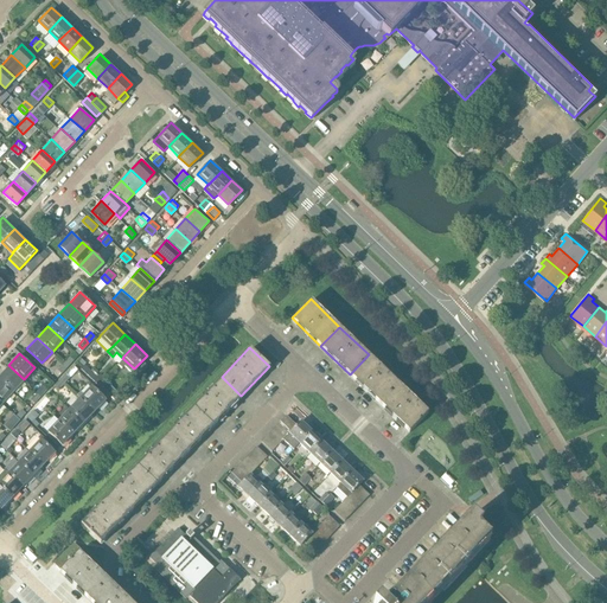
[(63,361),(68,365),(74,358),(69,354),(63,361)]
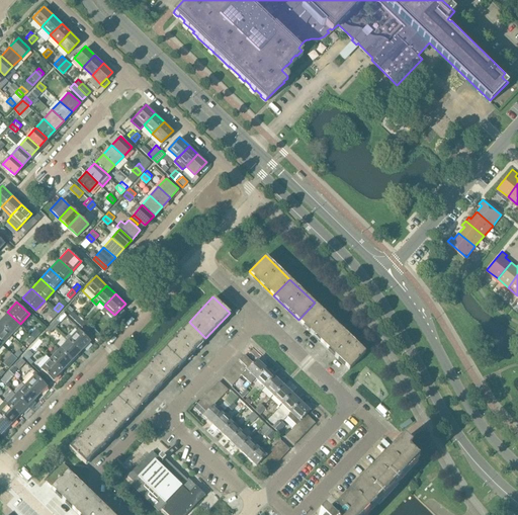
[(324,344),(340,327),(315,303),(298,320),(324,344)]
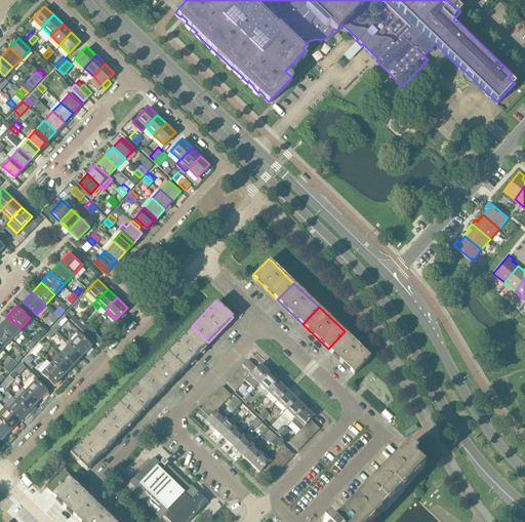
[(66,313),(75,322),(79,319),(74,314),(69,309),(66,313)]
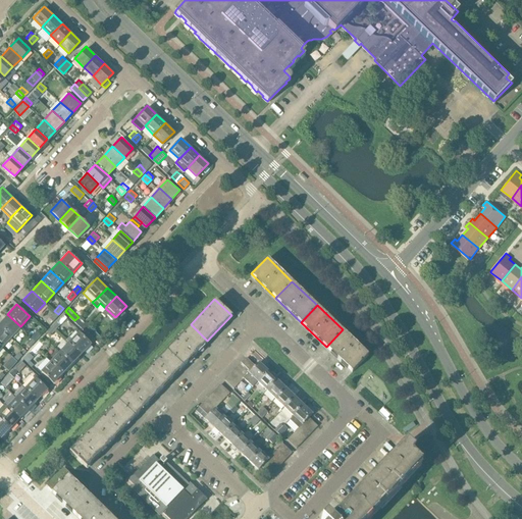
[(58,314),(54,311),(49,316),(53,320),(58,314)]
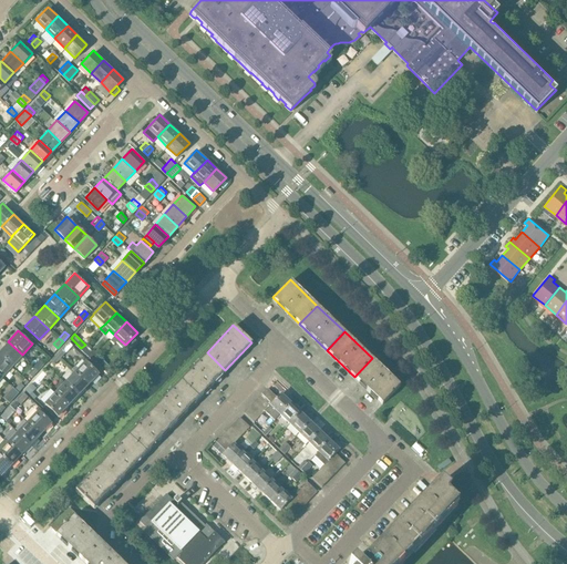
[(22,355),(8,341),(0,349),(0,352),(12,365),(22,355)]
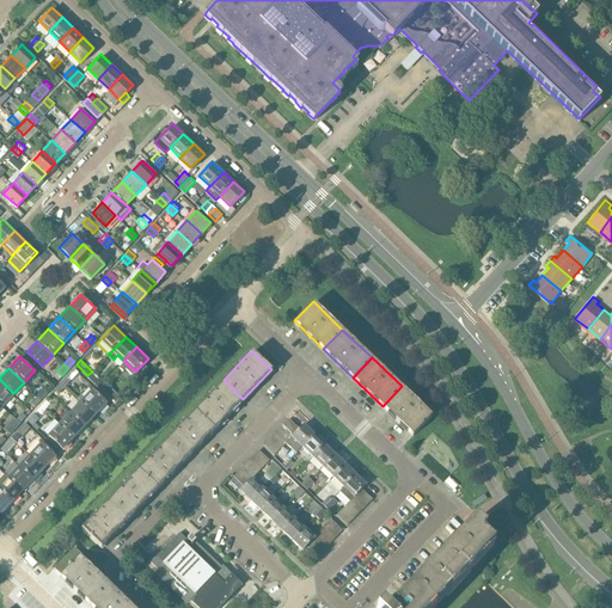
[(92,372),(87,375),(99,386),(105,380),(101,375),(98,378),(92,372)]
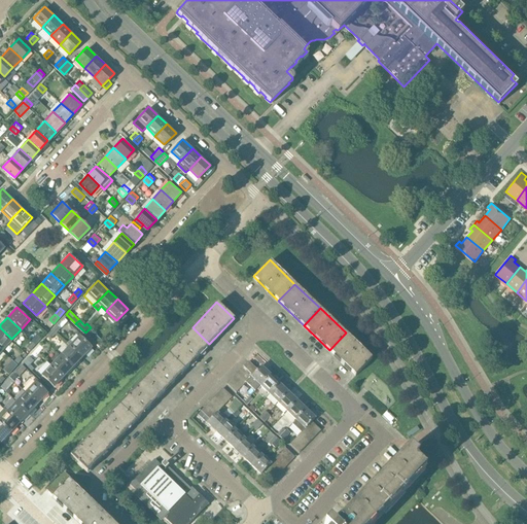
[(53,327),(56,332),(61,325),(58,322),(53,327)]
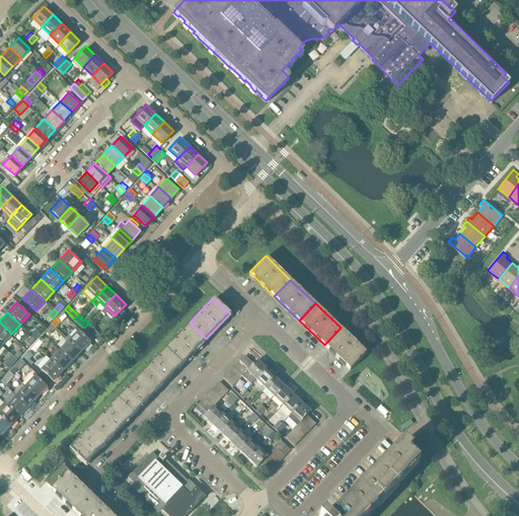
[(11,334),(0,322),(0,341),(3,344),(11,334)]
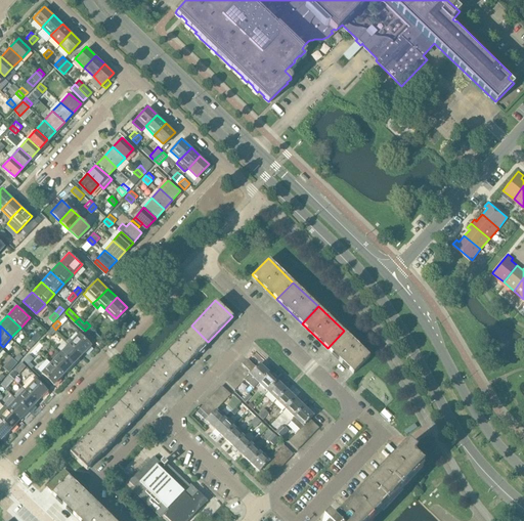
[(47,332),(50,336),(55,330),(52,326),(47,332)]
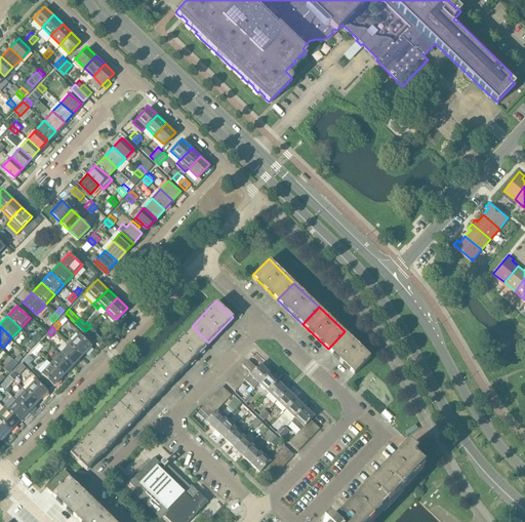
[(85,331),(90,337),(96,331),(90,326),(85,331)]
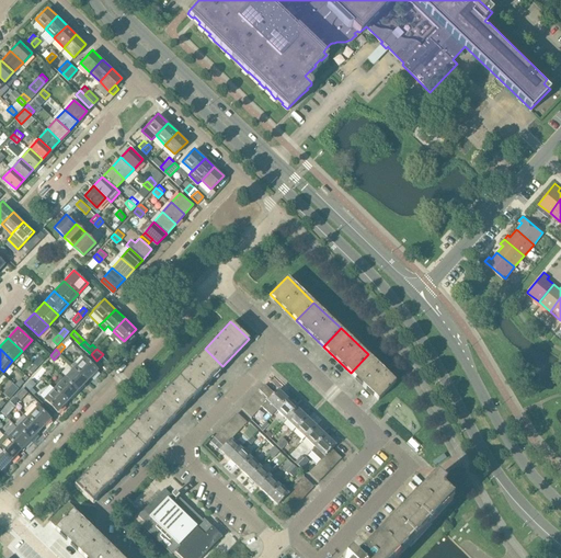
[(222,366),(205,349),(179,375),(197,393),(222,366)]
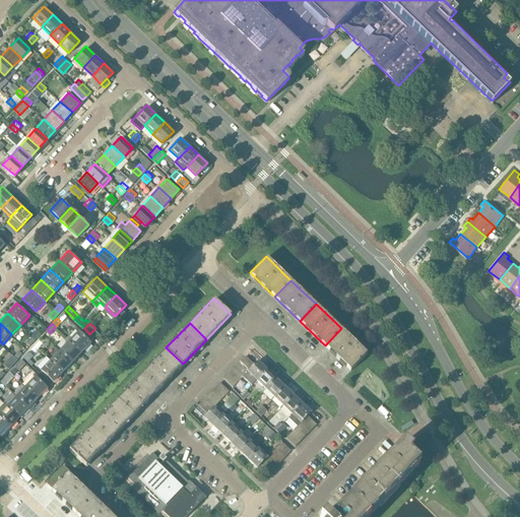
[(341,328),(325,345),(349,369),(350,369),(367,352),(341,328)]
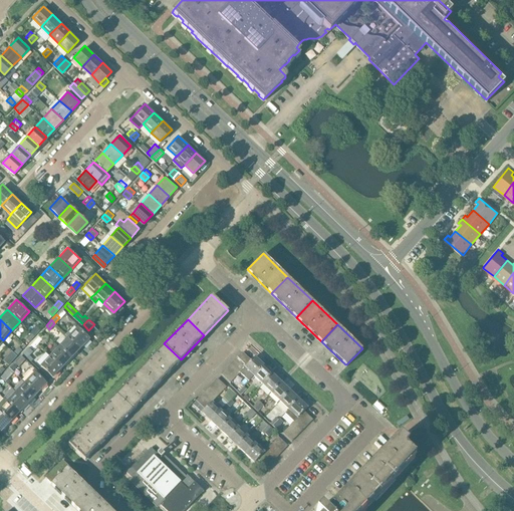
[(31,331),(34,334),(39,328),(36,325),(31,331)]
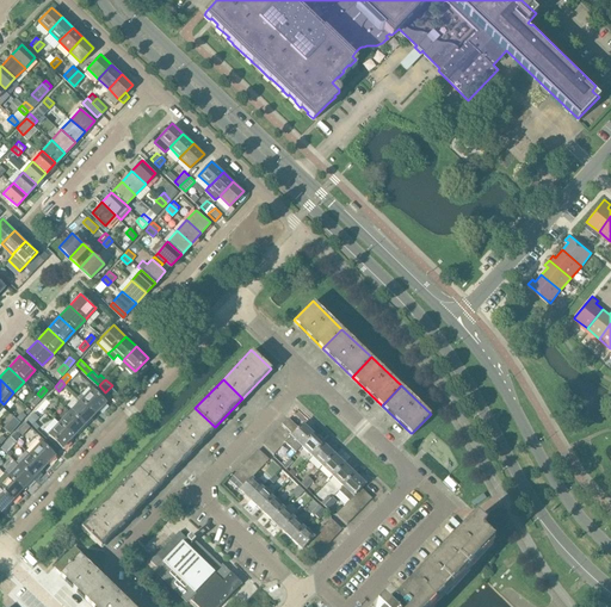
[(80,398),(94,413),(106,401),(92,386),(80,398)]
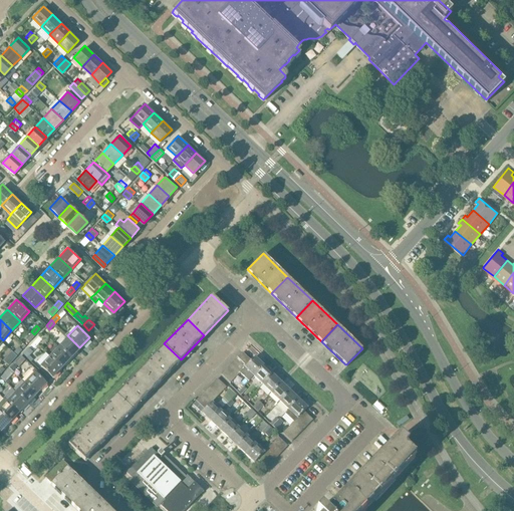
[(34,334),(31,331),(26,336),(29,340),(34,334)]
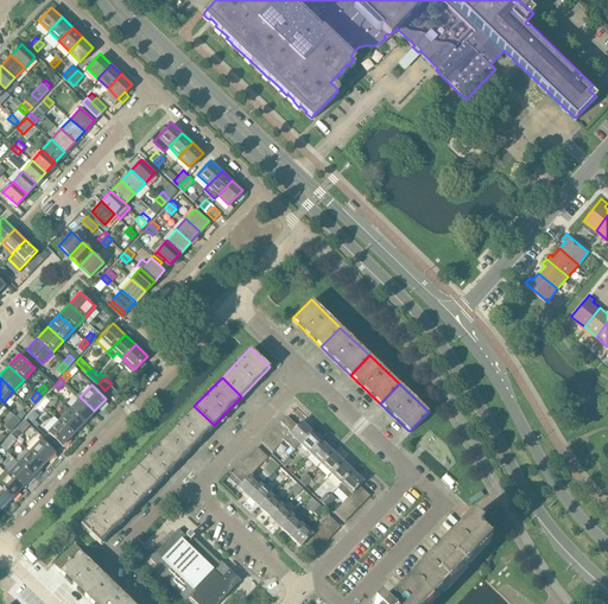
[(39,401),(44,405),(50,399),(45,394),(39,401)]
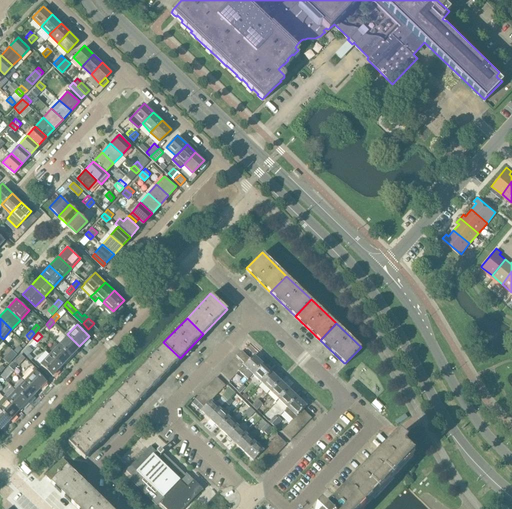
[(79,346),(67,334),(58,344),(70,355),(79,346)]
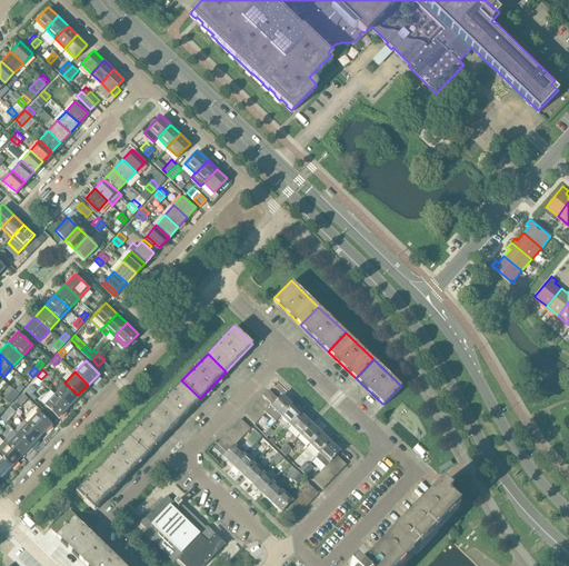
[(41,379),(37,376),(31,381),(36,386),(41,379)]
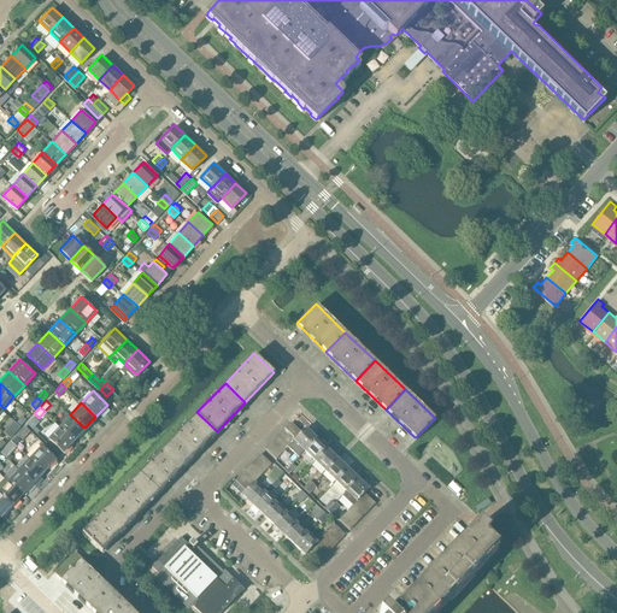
[(217,431),(197,412),(168,442),(188,461),(217,431)]
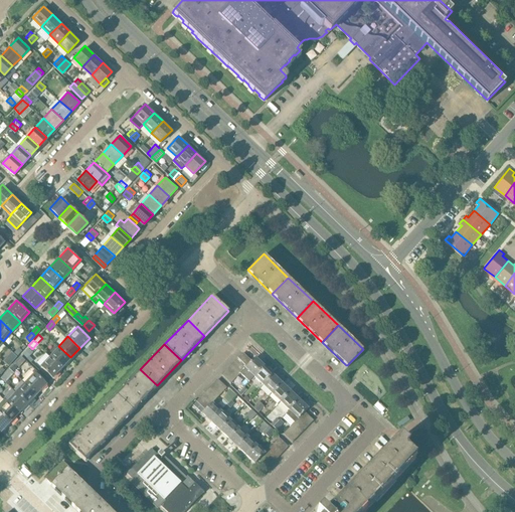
[(13,351),(17,354),(22,349),(18,345),(13,351)]
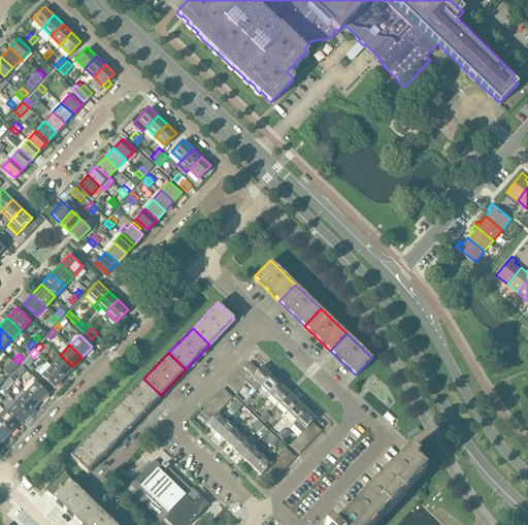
[(29,355),(24,361),(27,365),(33,359),(29,355)]
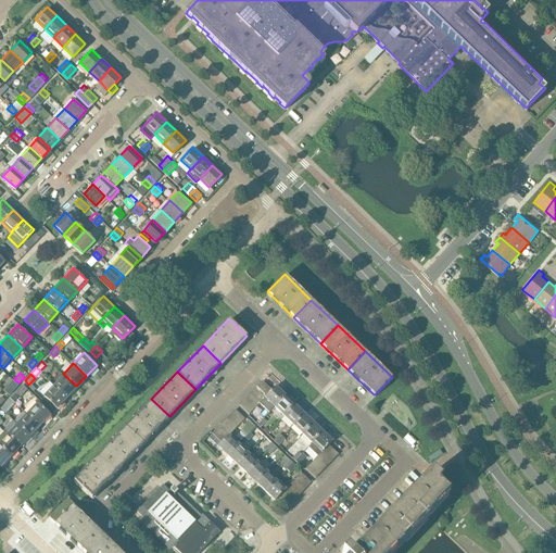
[(76,386),(63,374),(53,384),(66,397),(76,386)]
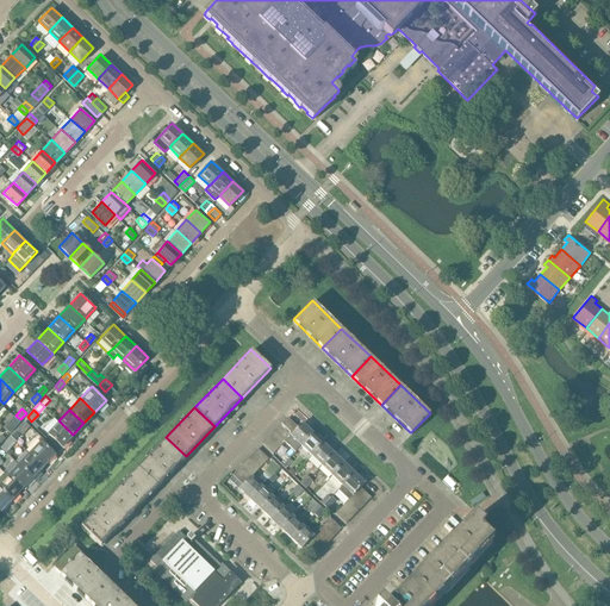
[(20,419),(16,416),(10,423),(14,426),(20,419)]
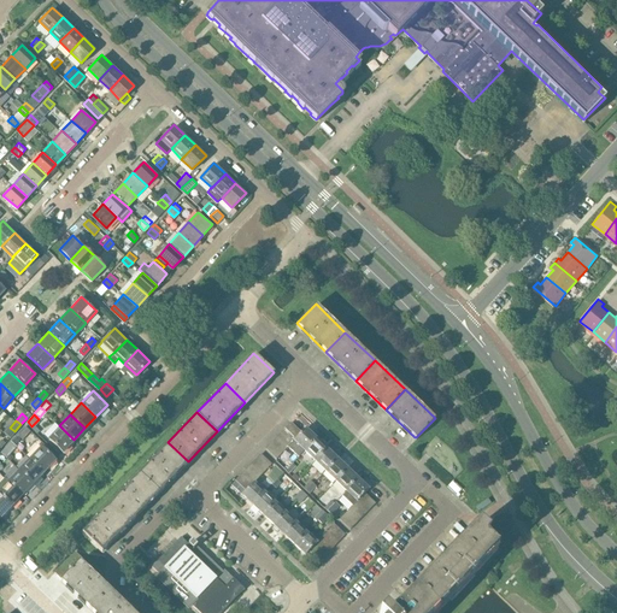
[(297,435),(301,430),(291,420),(286,425),(297,435)]
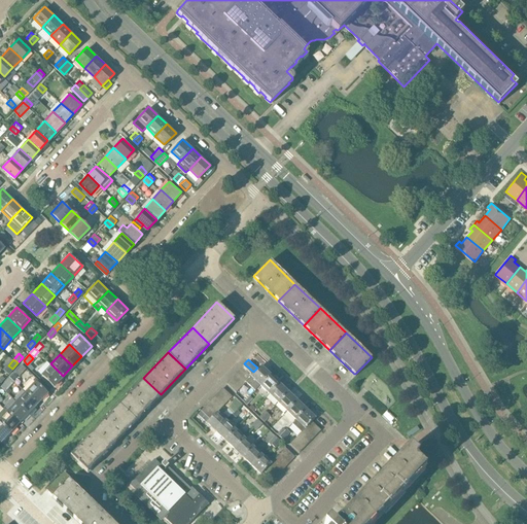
[(63,376),(50,363),(41,374),(54,385),(63,376)]
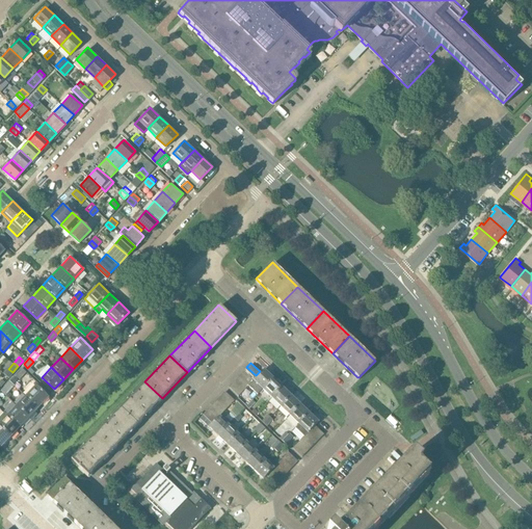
[(256,375),(246,367),(242,371),(251,380),(253,378),(256,375)]
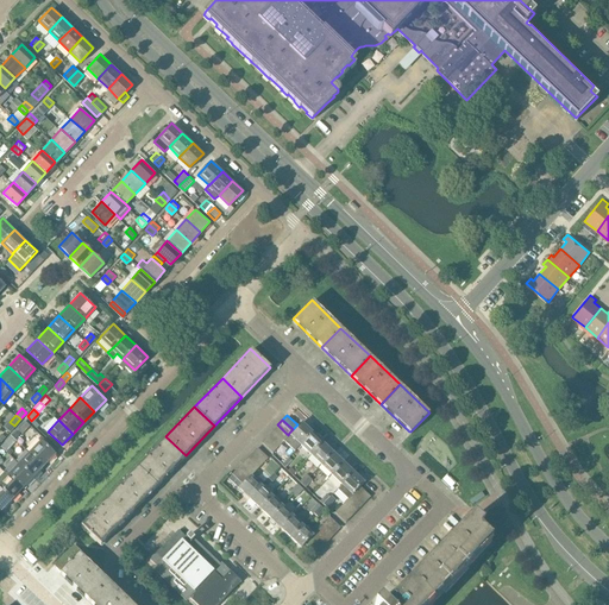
[(301,421),(297,424),(293,429),(289,433),(300,443),(312,430),(301,421)]
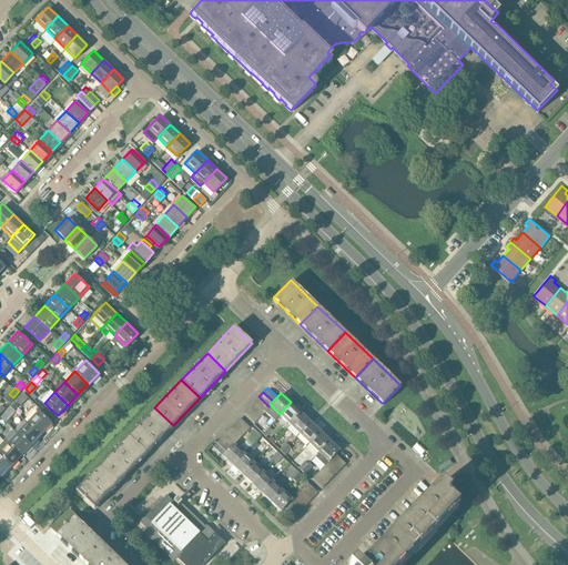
[(254,402),(264,411),(269,406),(259,396),(254,402)]
